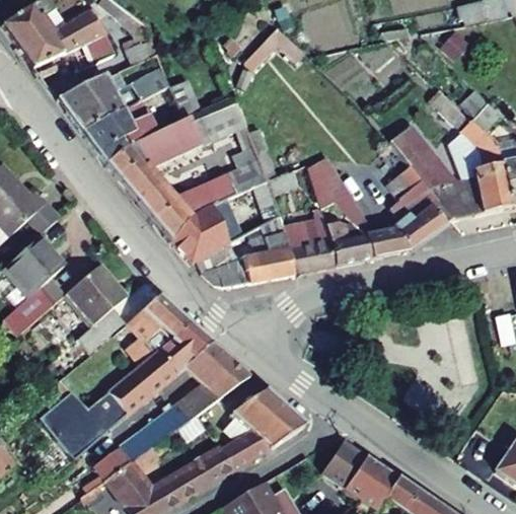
[(30,5),(4,22),(34,65),(64,51),(50,31),(57,27),(47,14),(57,7),(52,0),(35,0),(29,4),(30,5)]
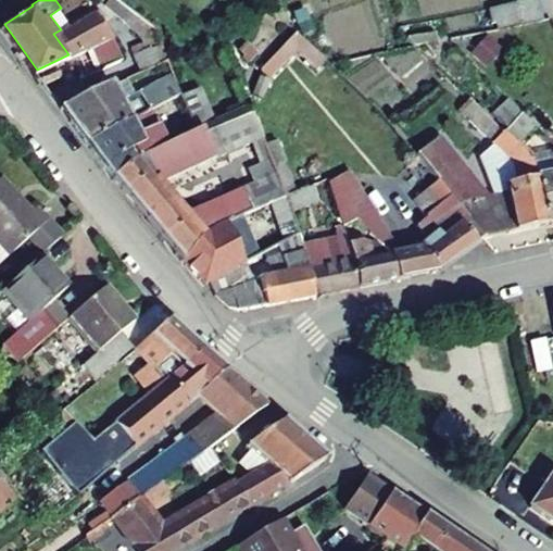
[(137,24),(148,20),(123,0),(108,0),(137,24)]
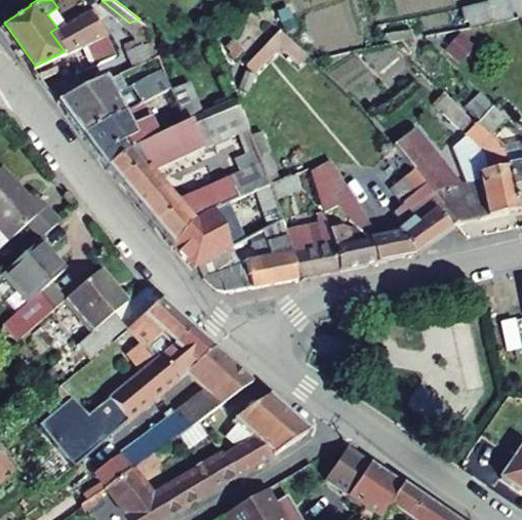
[(472,23),(514,14),(510,0),(480,0),(465,3),(468,17),(471,16),(472,23)]
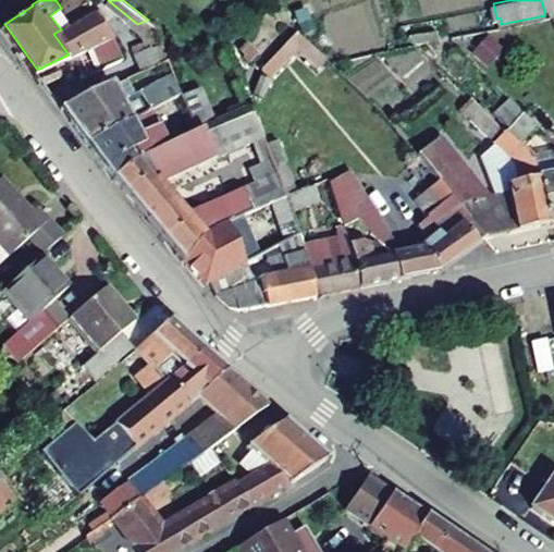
[(97,8),(101,15),(107,12),(102,4),(97,8)]
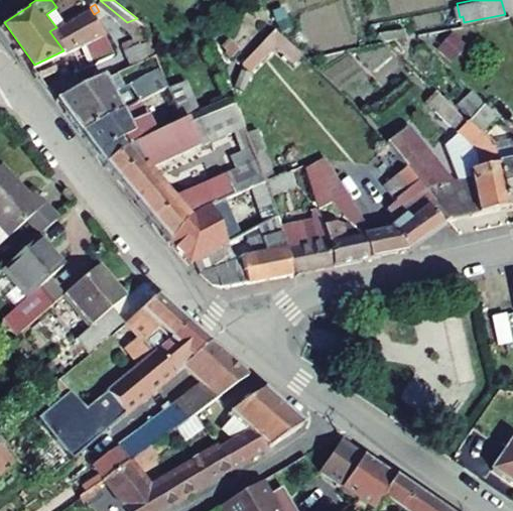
[(286,11),(284,4),(274,7),(277,14),(286,11)]
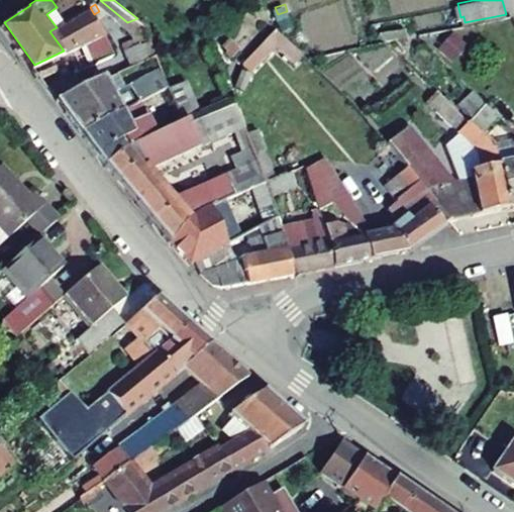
[(57,27),(67,21),(57,7),(46,14),(57,27)]
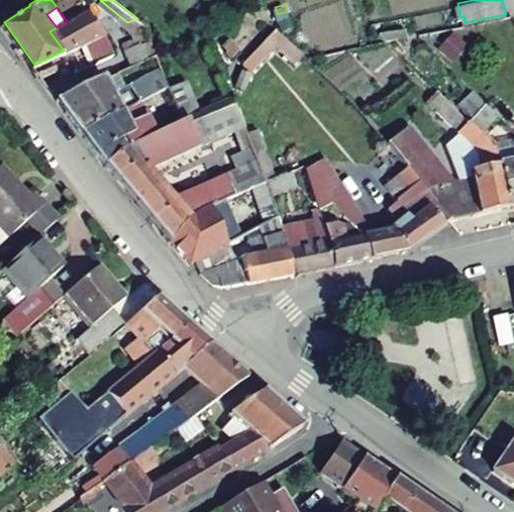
[(115,52),(106,32),(94,14),(90,7),(67,21),(57,27),(49,31),(64,50),(87,40),(97,60),(115,52)]
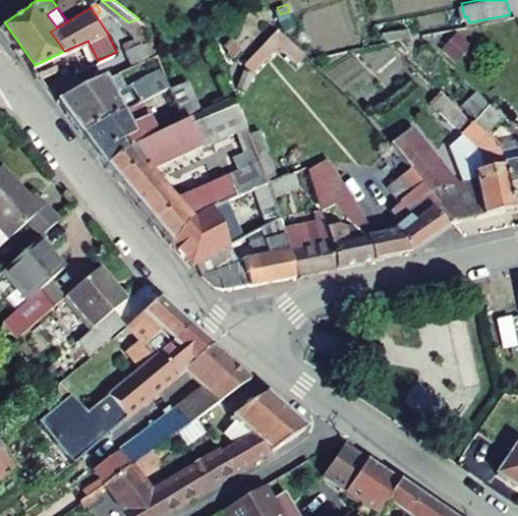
[(284,27),(294,23),(291,16),(282,19),(284,27)]
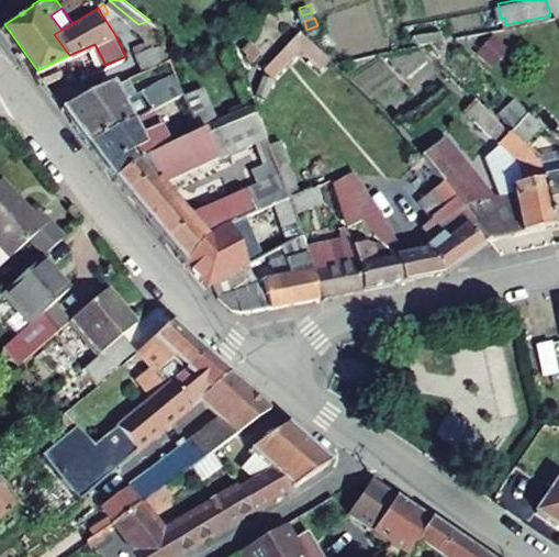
[(138,54),(145,68),(170,57),(158,26),(149,20),(138,24),(152,35),(152,36),(156,46),(138,54)]
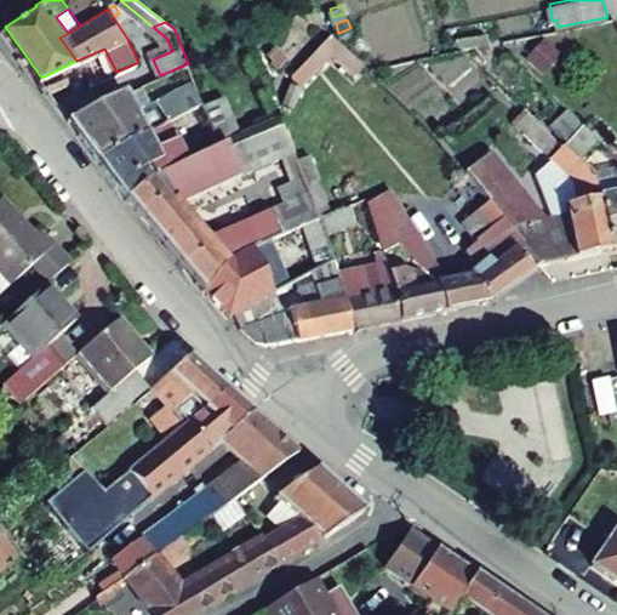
[(476,44),(489,41),(487,32),(457,36),(464,47),(476,44)]
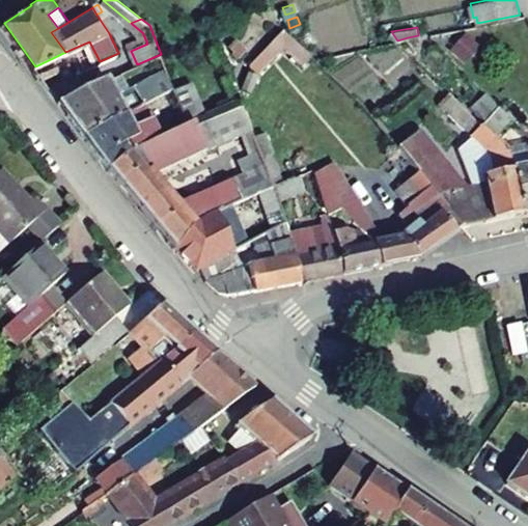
[(303,60),(310,54),(284,30),(251,65),(260,73),(284,46),(303,60)]
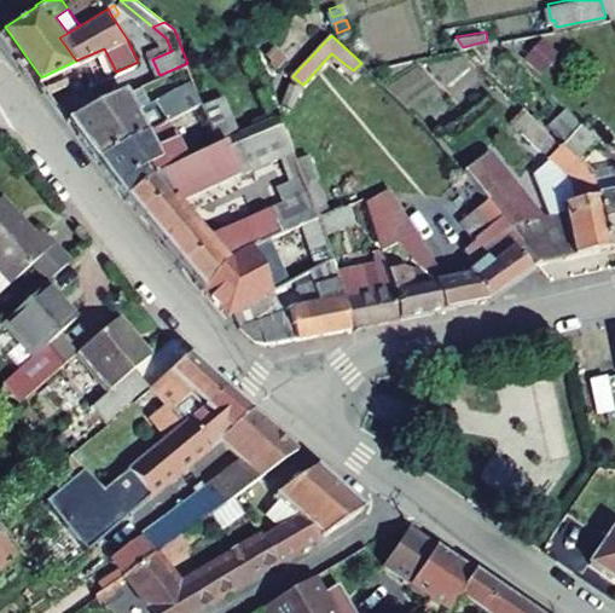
[(149,48),(152,59),(172,51),(167,40),(149,48)]
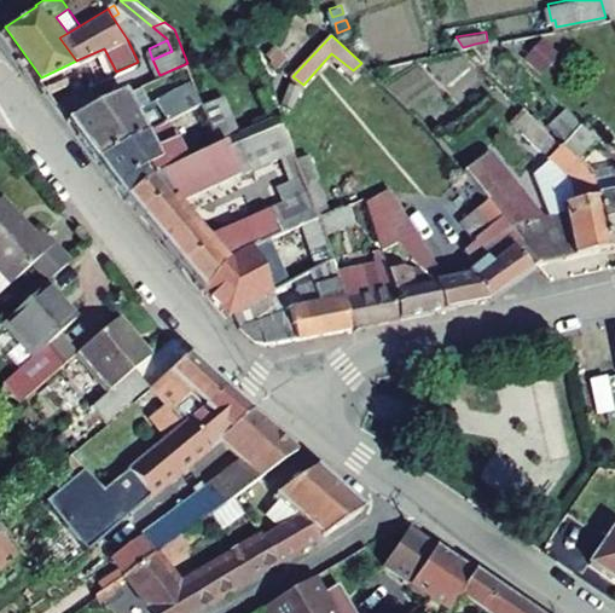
[(489,50),(487,41),(475,44),(482,55),(489,50)]
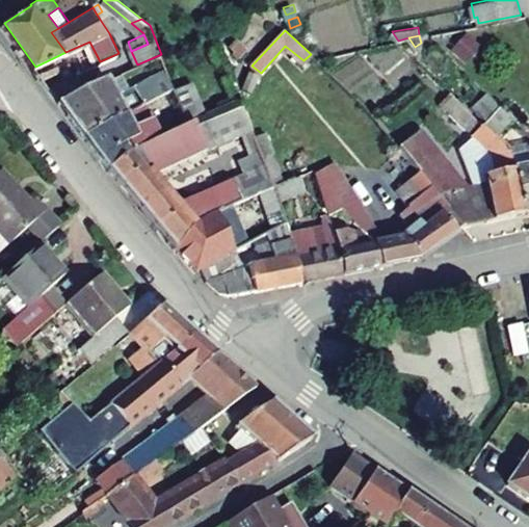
[(134,81),(144,100),(174,84),(163,66),(134,81)]
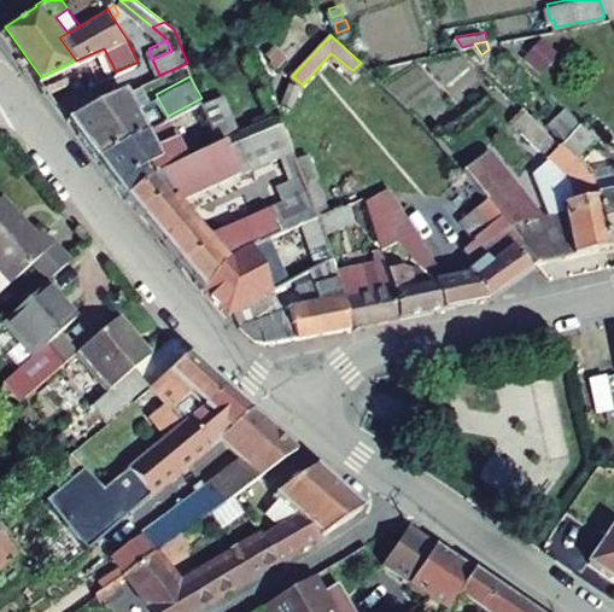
[(136,108),(151,100),(142,83),(128,91),(136,108)]
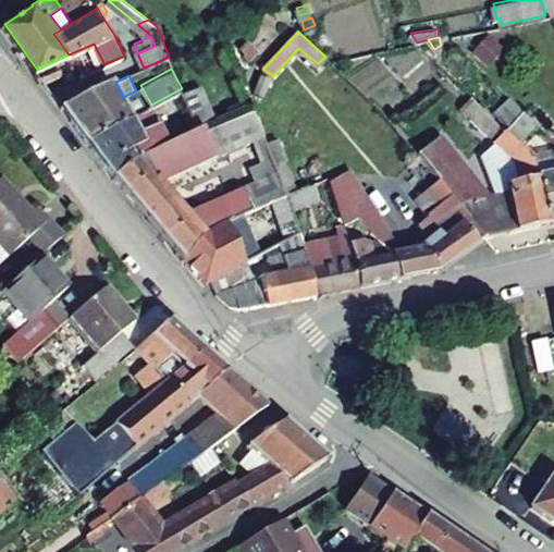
[(89,138),(150,106),(140,88),(136,90),(123,97),(115,82),(113,78),(63,103),(89,138)]
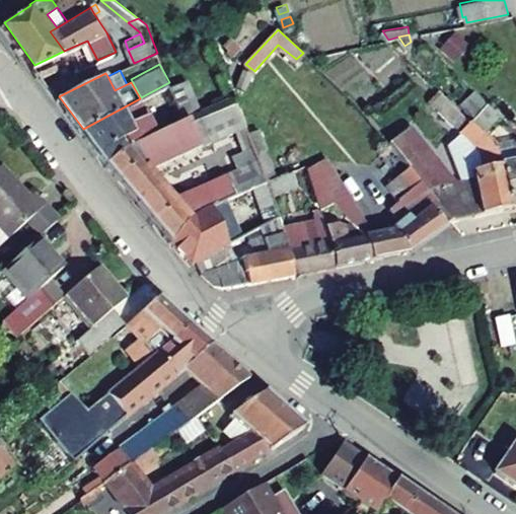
[(189,78),(170,85),(185,118),(190,116),(202,144),(236,130),(244,148),(254,144),(249,132),(234,95),(202,109),(189,78)]
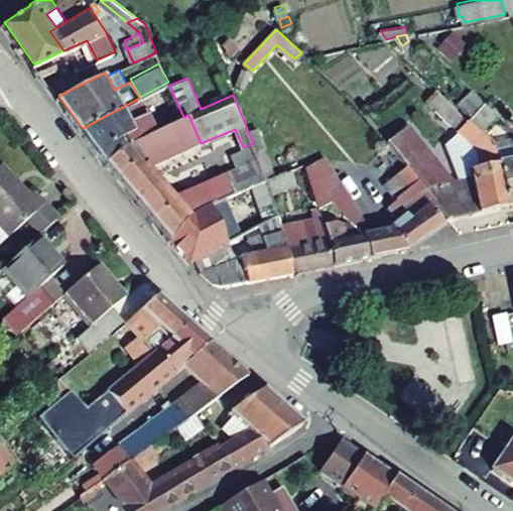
[(473,87),(458,101),(472,115),(486,100),(473,87)]
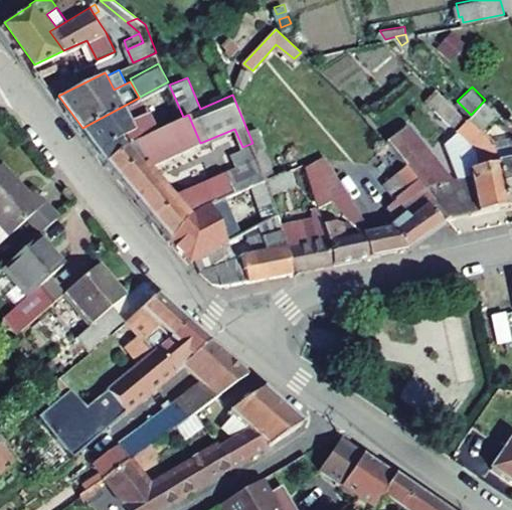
[(454,178),(409,123),(386,141),(405,164),(450,216),(508,204),(496,146),(437,89),(427,102),(458,132),(477,152),(481,168),(471,169),(472,176),(454,178)]
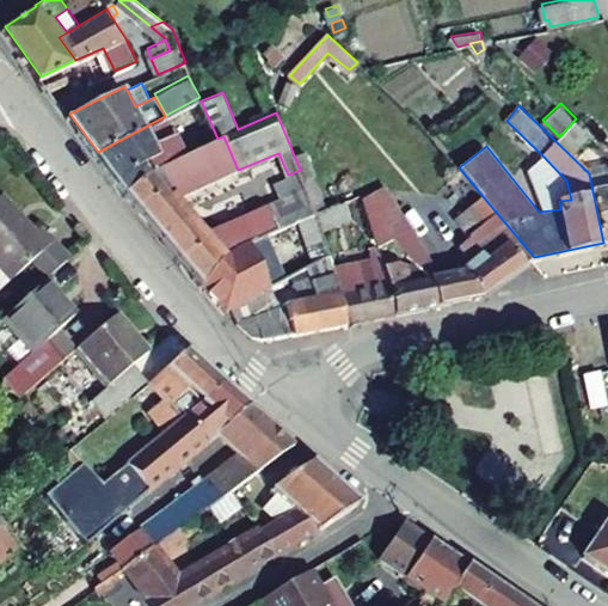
[(151,172),(188,154),(167,116),(165,116),(98,152),(126,191),(151,172)]
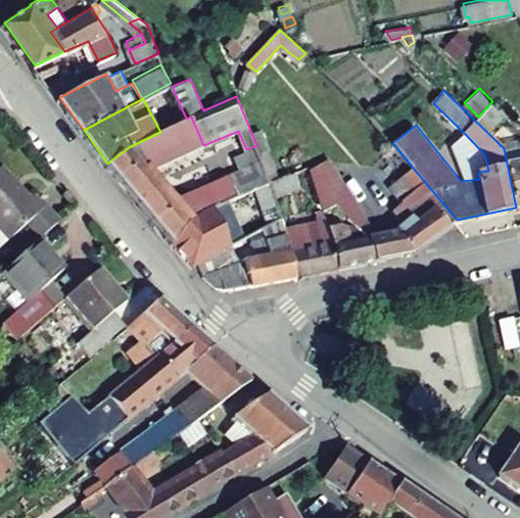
[(149,172),(203,145),(191,116),(186,119),(187,120),(160,132),(129,147),(107,163),(173,241),(188,220),(189,219),(178,204),(155,179),(149,172)]
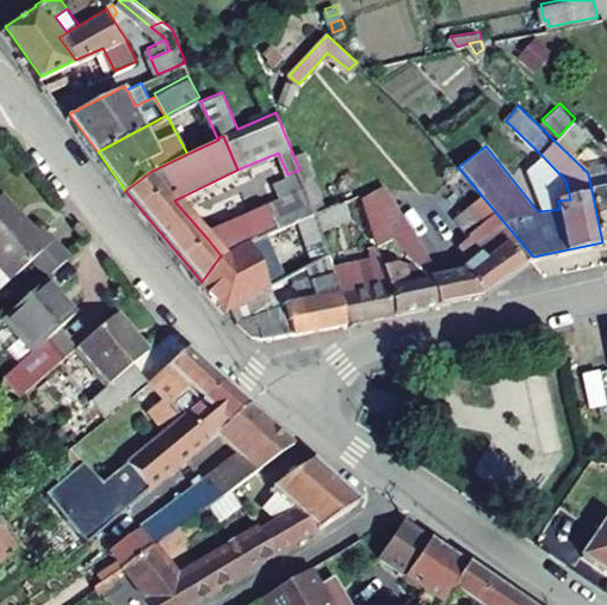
[(314,174),(304,150),(293,155),(299,170),(303,179),(314,174)]
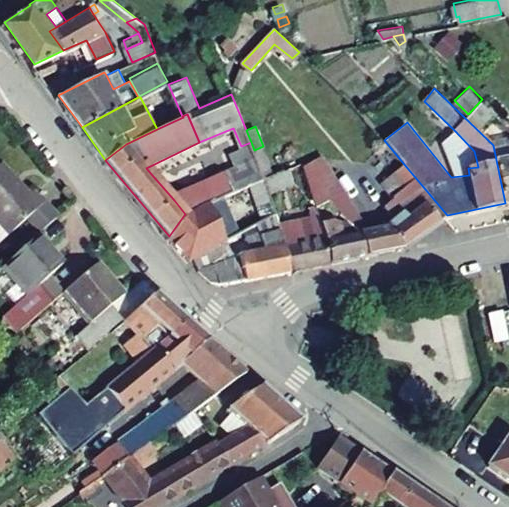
[(201,147),(199,142),(146,168),(152,175),(171,167),(169,162),(201,147)]
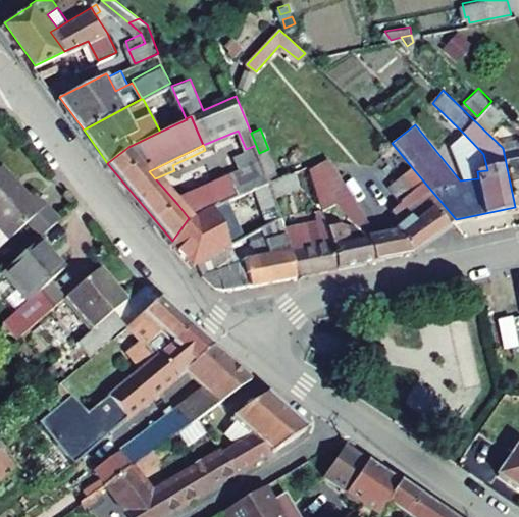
[(259,153),(256,145),(246,149),(234,154),(239,167),(261,158),(259,153)]
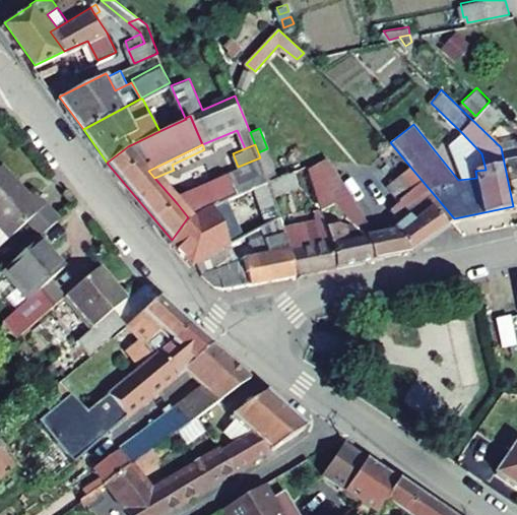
[(516,144),(501,147),(513,206),(516,205),(516,144)]
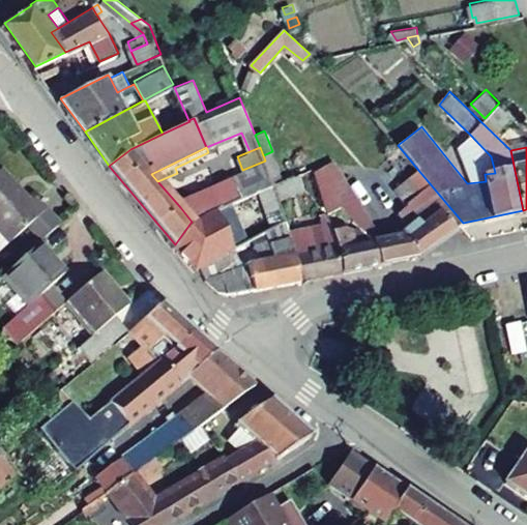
[(381,237),(334,159),(315,171),(325,203),(328,211),(343,203),(361,226),(374,239),(382,262),(420,255),(463,223),(417,169),(396,185),(410,203),(400,210),(411,224),(404,229),(406,231),(403,233),(381,237)]
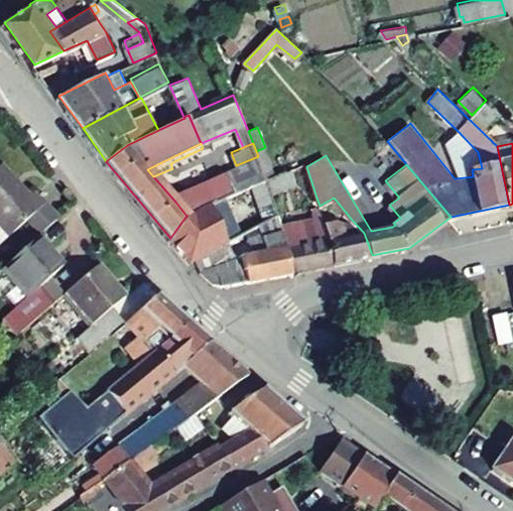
[(267,178),(258,156),(236,165),(226,170),(175,202),(186,216),(226,196),(252,184),(267,178)]
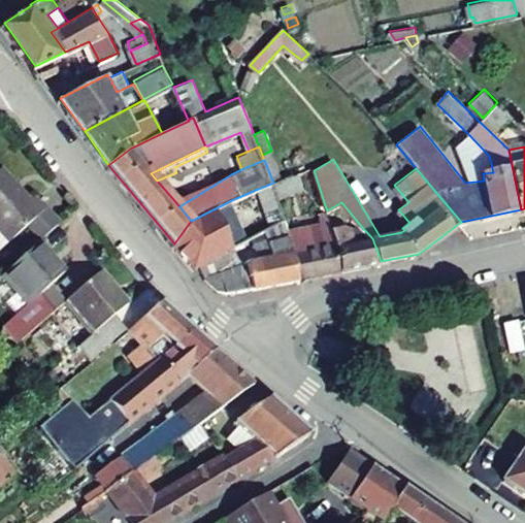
[(0,226),(10,238),(30,221),(44,235),(62,219),(37,192),(33,196),(3,164),(0,166),(0,226)]
